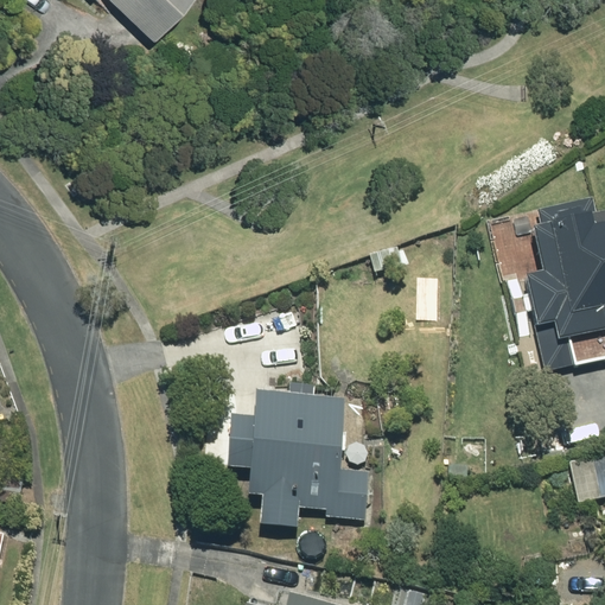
[(109,0),(148,37),(182,0),(109,0)]
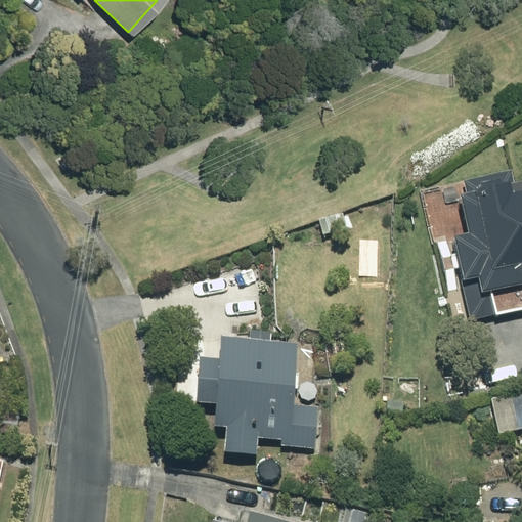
[(521,193),(514,196),(509,172),(465,181),(468,196),(460,198),(468,236),(454,240),(470,320),(521,308),(521,193)]
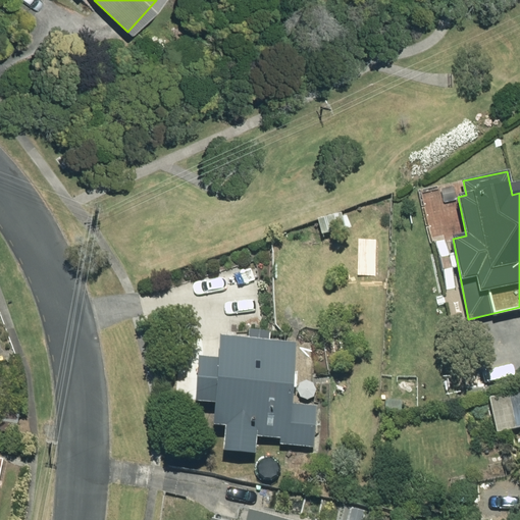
[(343,211),(317,218),(321,234),(347,226),(343,211)]
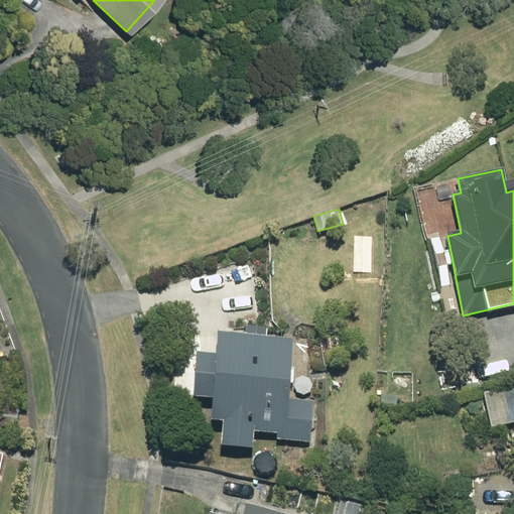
[(195,353),(191,400),(210,402),(208,420),(222,421),(220,446),(252,448),(253,431),(277,433),(277,439),(310,441),(313,401),(288,399),(293,339),(216,333),(214,355),(195,353)]
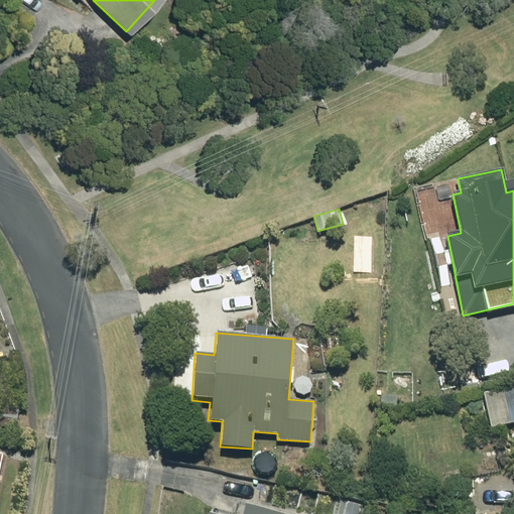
[(513,386),(505,388),(512,422),(513,422),(513,386)]
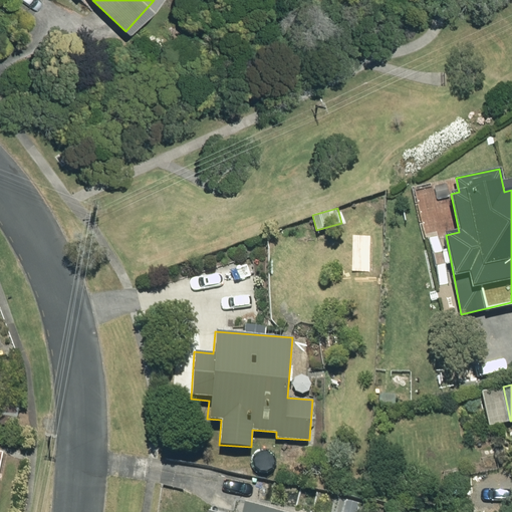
[(378,394),(378,402),(397,403),(397,395),(378,394)]
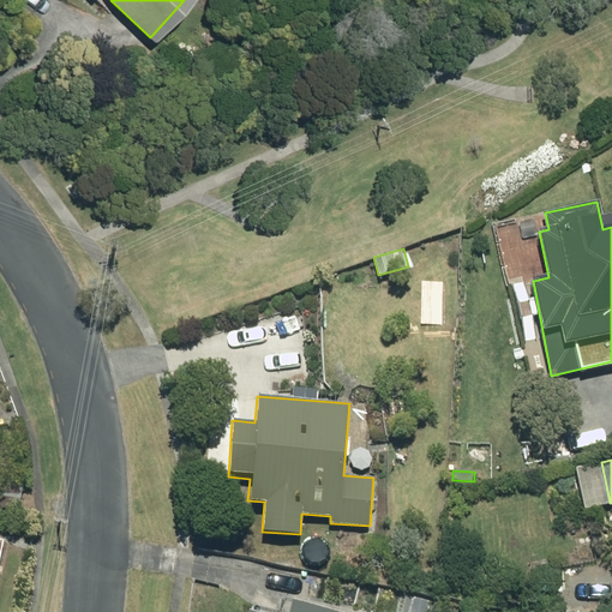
[(339,611),(292,601),(288,611),(339,611)]
